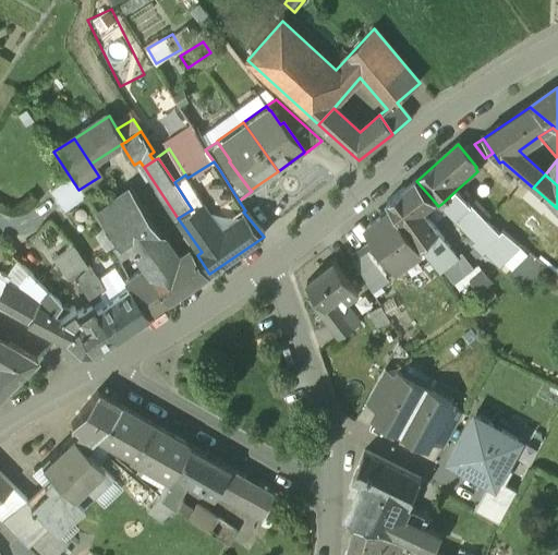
[(99,177),(79,190),(91,207),(89,208),(95,215),(110,204),(99,177)]
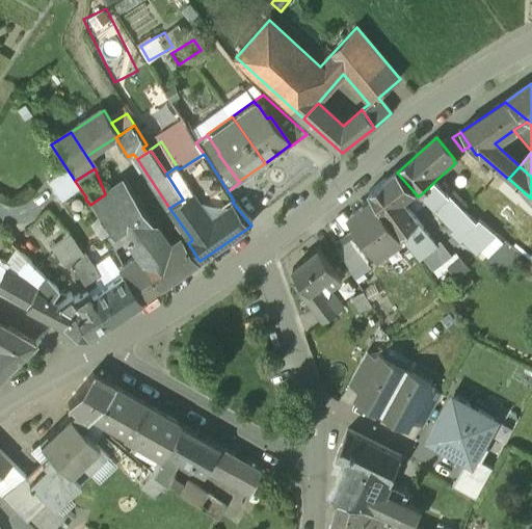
[(67,170),(47,184),(60,204),(80,190),(67,170)]
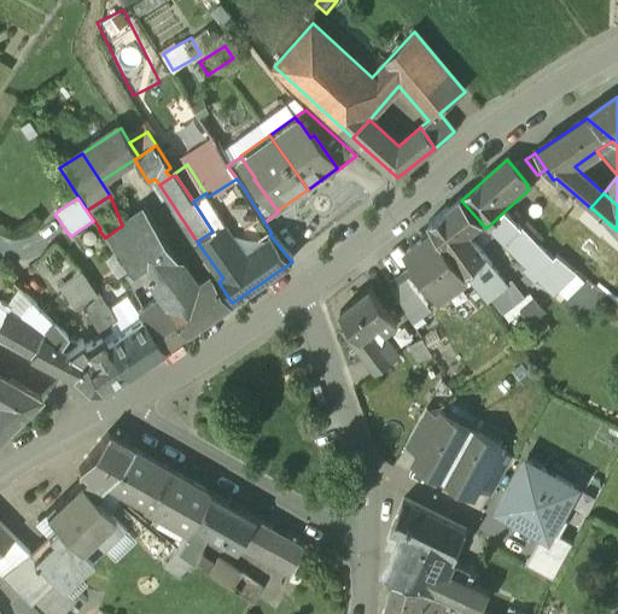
[(461,200),(429,226),(435,233),(465,275),(484,259),(464,232),(479,221),(461,200)]
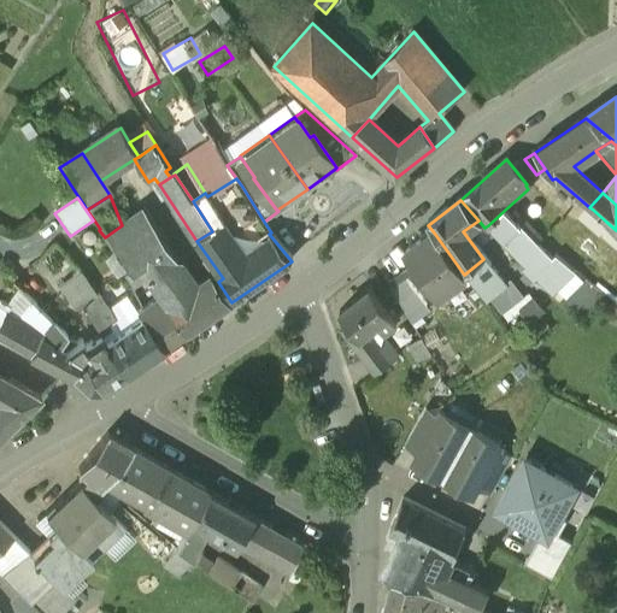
[(122,225),(105,237),(115,252),(129,272),(144,261),(145,261),(168,242),(145,210),(122,225)]
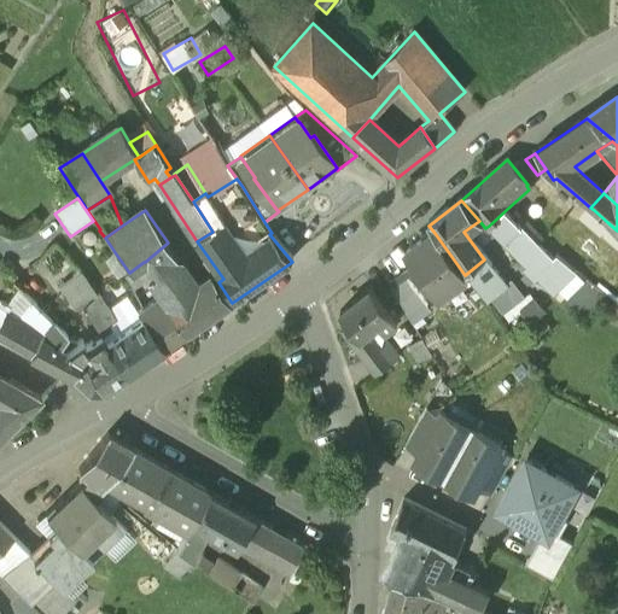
[(594,210),(558,246),(572,259),(607,222),(594,210)]
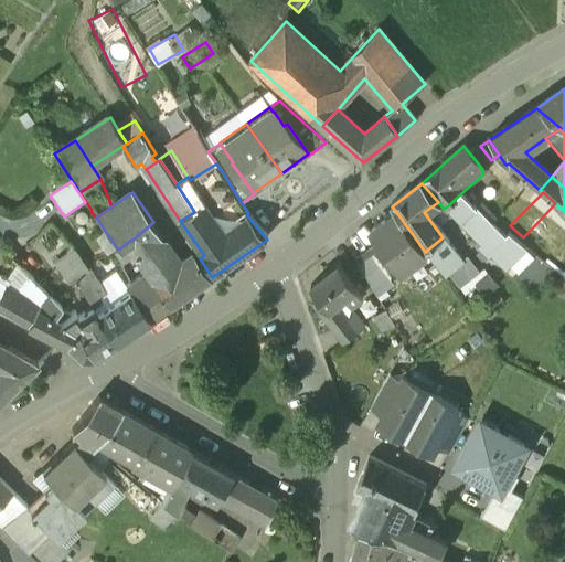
[(461,193),(447,207),(461,222),(462,222),(477,209),(461,193)]
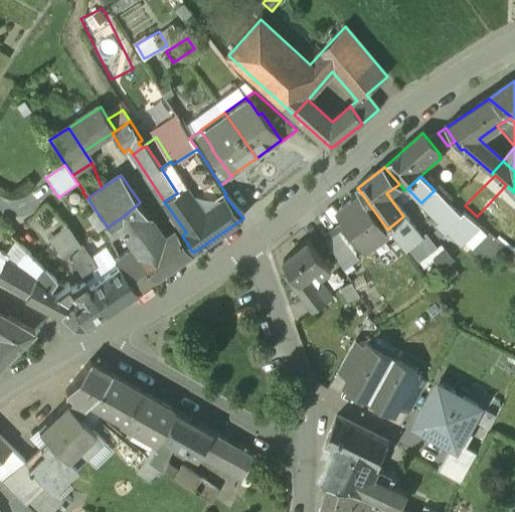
[(462,218),(435,190),(421,202),(420,202),(449,230),(462,218)]
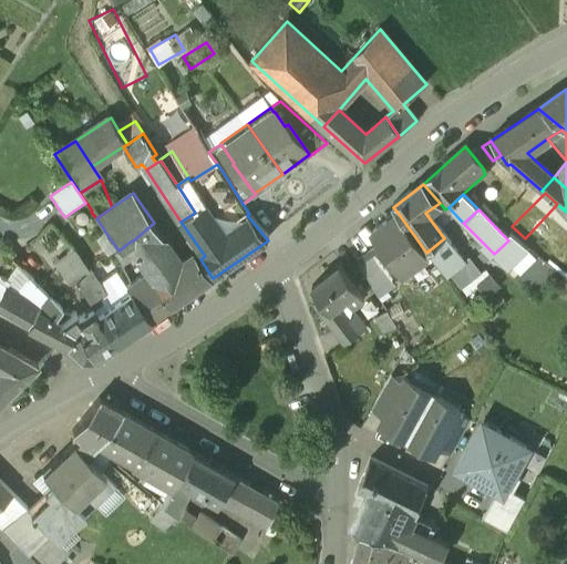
[(399,214),(373,233),(403,275),(429,256),(426,253),(399,214)]
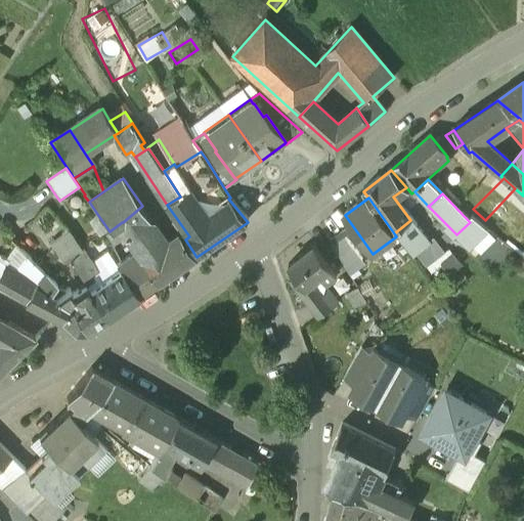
[(180,235),(162,250),(144,226),(153,220),(142,206),(123,222),(131,234),(124,240),(135,254),(158,285),(197,257),(185,240),(184,241),(180,235)]
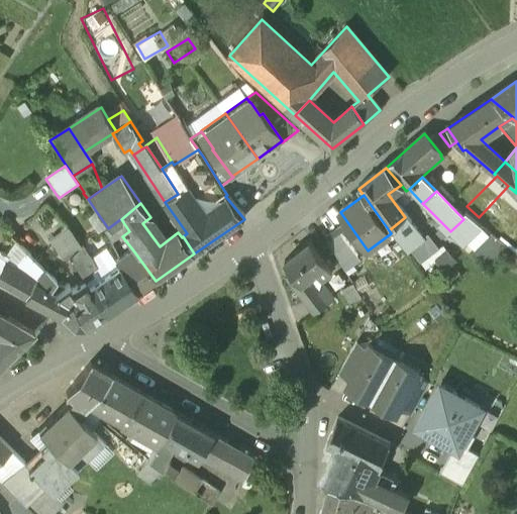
[(108,228),(96,211),(86,218),(98,234),(104,231),(108,228)]
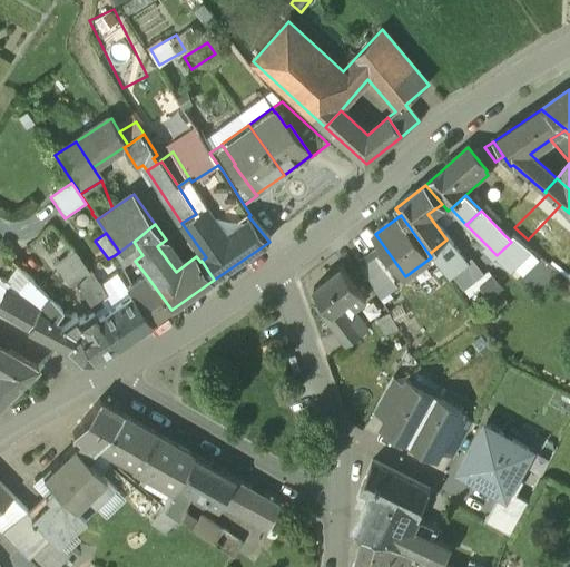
[(206,257),(193,238),(187,243),(196,256),(200,262),(202,261),(206,257)]
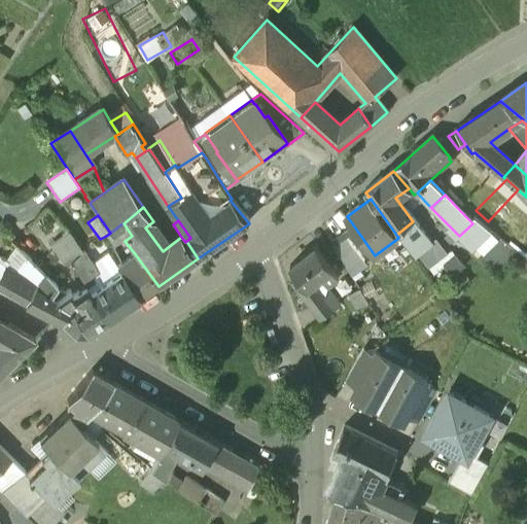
[(413,221),(396,235),(398,238),(401,242),(418,229),(413,221)]
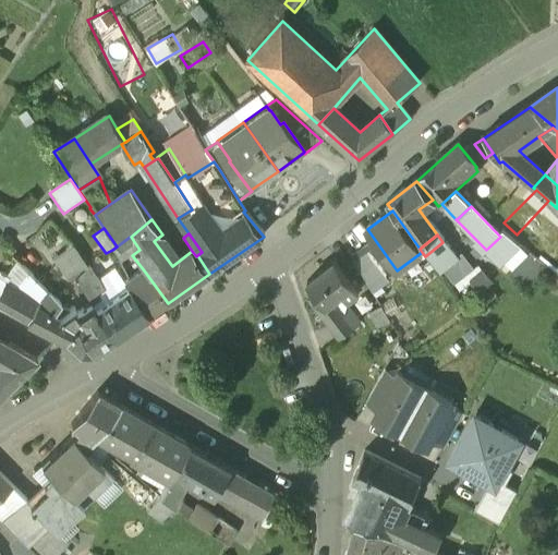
[(117,246),(112,250),(119,264),(132,255),(140,250),(131,237),(130,237),(117,246)]
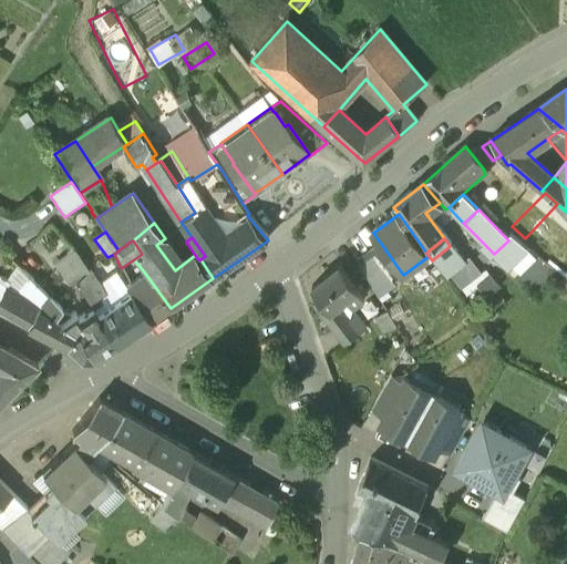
[(86,273),(74,254),(72,252),(53,265),(68,286),(73,283),(86,273)]
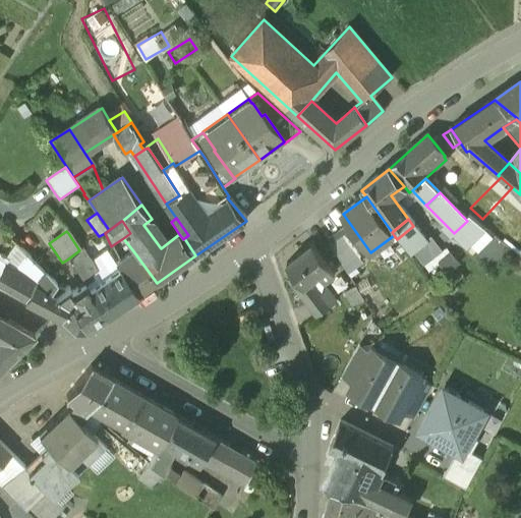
[(360,260),(341,232),(329,241),(345,270),(360,260)]
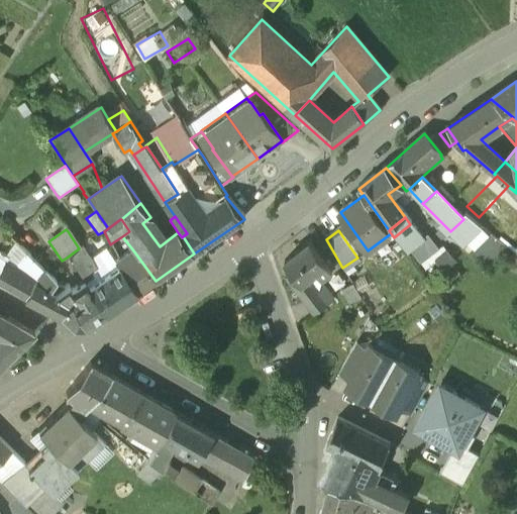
[(332,272),(310,242),(284,263),(291,273),(301,285),(310,278),(316,273),(322,280),(332,272)]
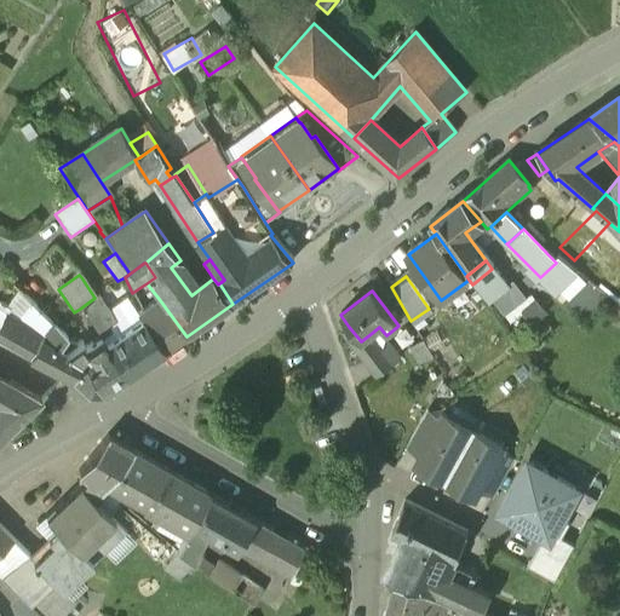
[(32,305),(21,294),(9,311),(13,315),(21,320),(32,305)]
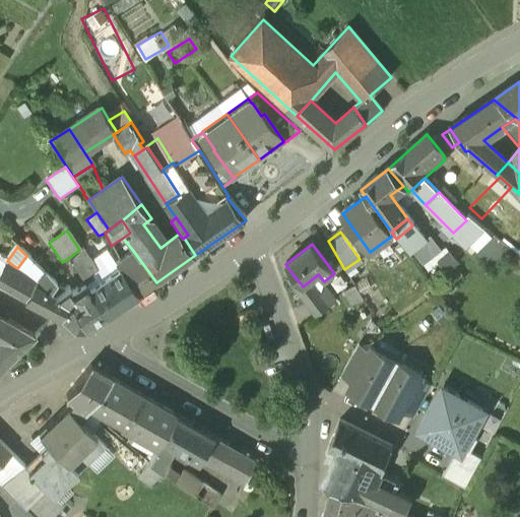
[(79,250),(67,259),(83,285),(84,285),(93,279),(90,275),(96,271),(81,248),(79,250)]
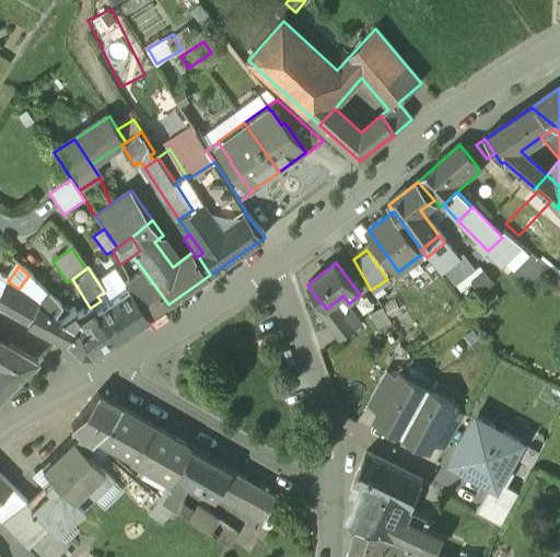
[(168,304),(144,271),(125,286),(128,290),(147,318),(168,304)]
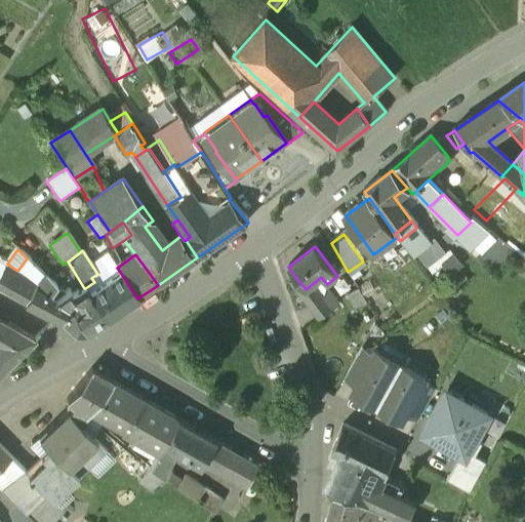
[(56,287),(36,267),(31,274),(41,283),(35,289),(16,280),(7,293),(62,322),(70,308),(49,297),(55,287),(56,287)]
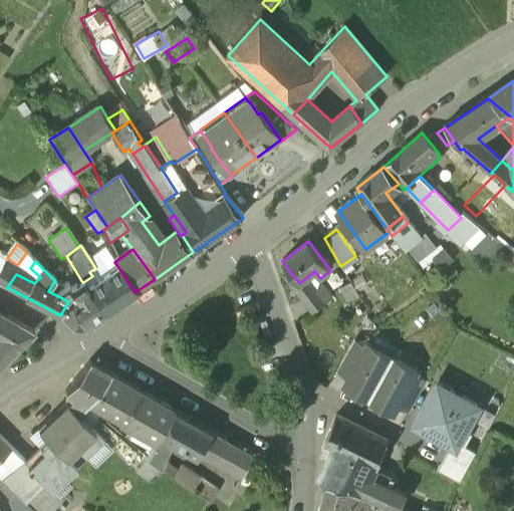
[(2,267),(0,271),(0,283),(7,287),(16,274),(2,266),(1,267),(2,267)]
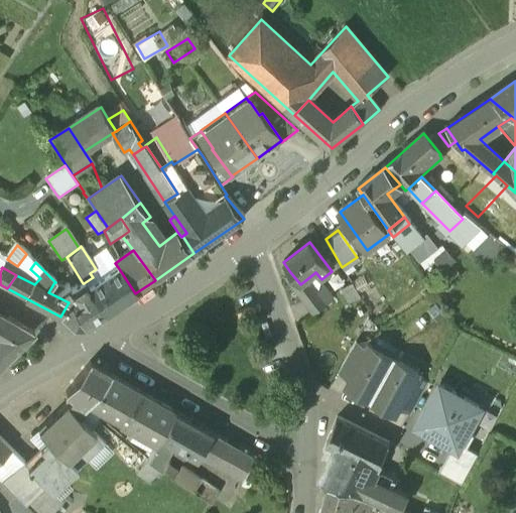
[(135,293),(118,267),(87,289),(105,314),(135,293)]
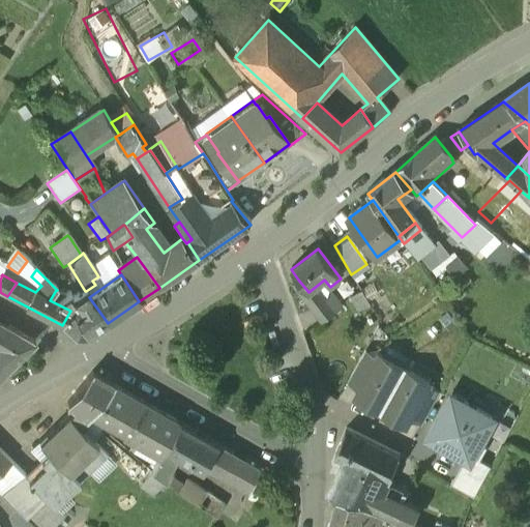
[(327,298),(318,285),(308,292),(298,280),(292,285),(312,311),(327,298)]
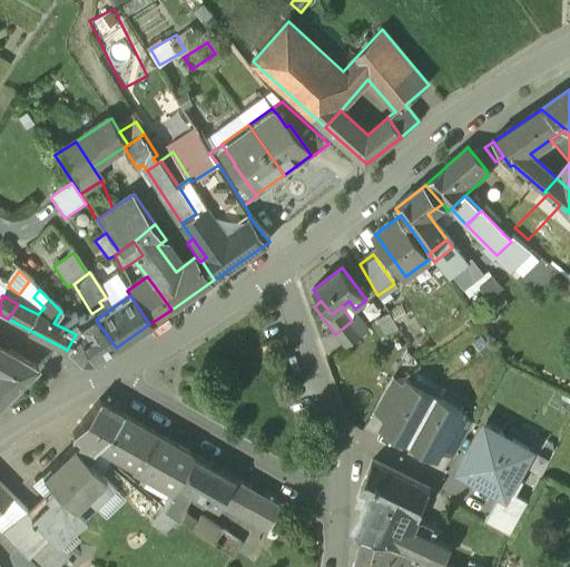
[(91,313),(78,322),(74,316),(68,320),(60,312),(53,323),(76,334),(67,350),(82,359),(99,358),(116,348),(96,320),(92,313),(91,313)]
